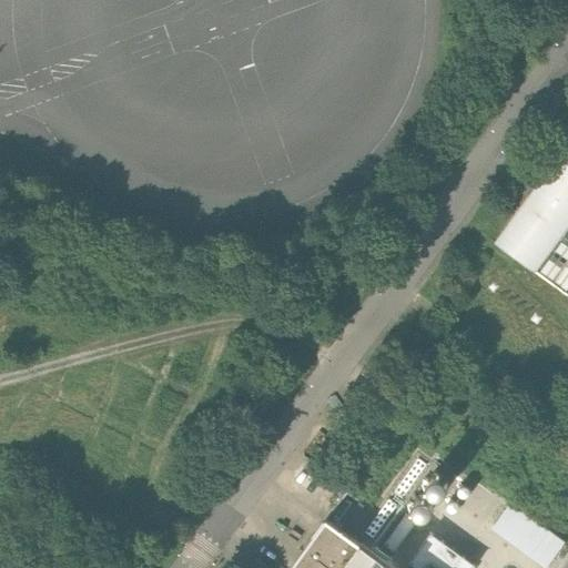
[(567,151),(564,148),(495,242),(536,271),(565,231),(567,226),(567,151)]
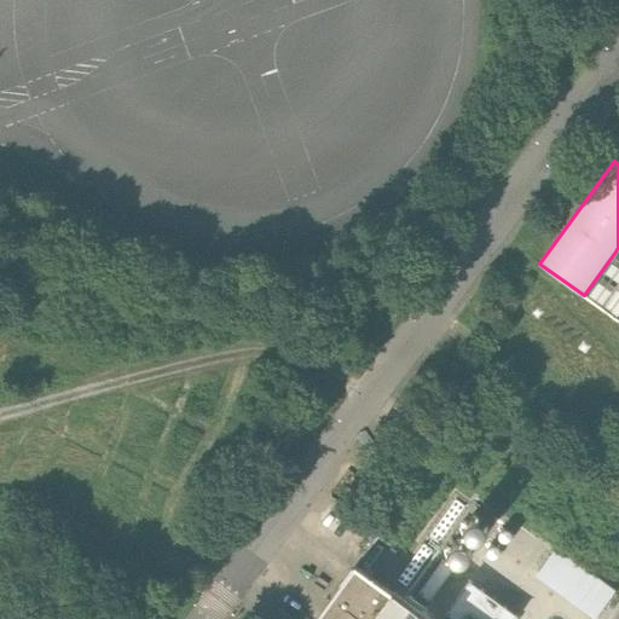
[(618,320),(618,319),(618,254),(615,252),(584,295),(618,320)]
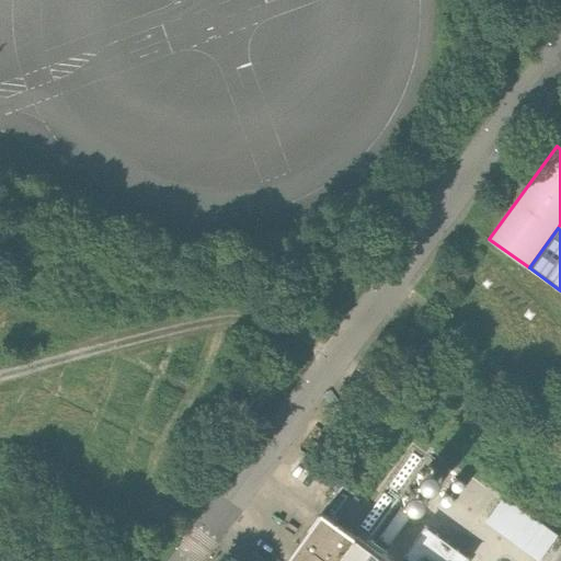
[(529,267),(489,239),(445,299),(560,384),(560,290),(529,267)]
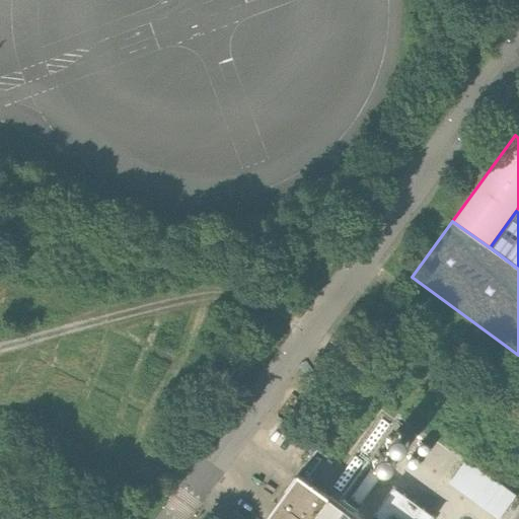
[(518,491),(470,457),(453,482),(506,518),(518,499),(518,491)]
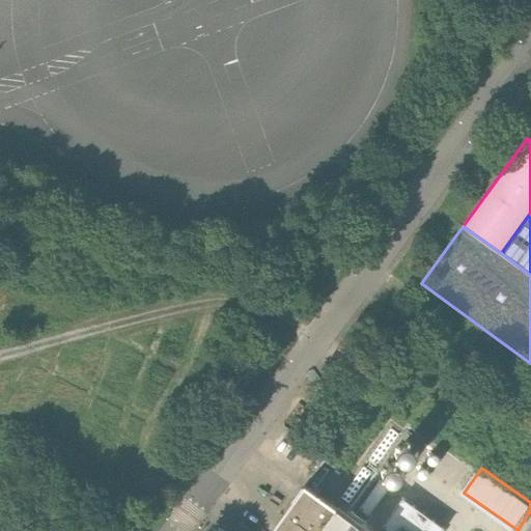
[(365,530),(304,485),(271,530),(365,530)]
